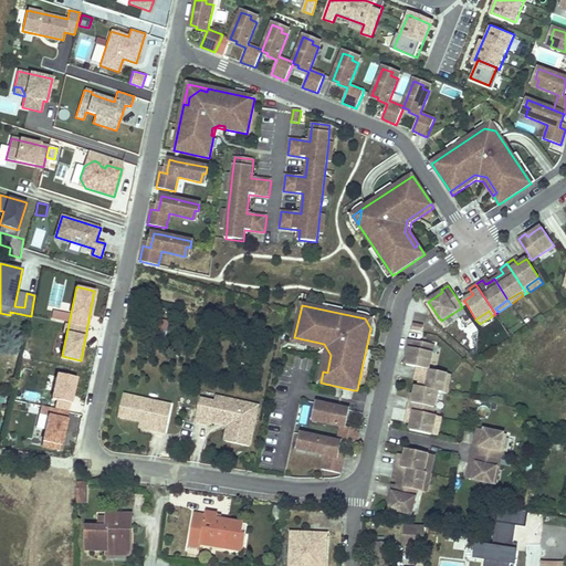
[(469,315),(462,317),(470,334),(477,331),(469,315)]
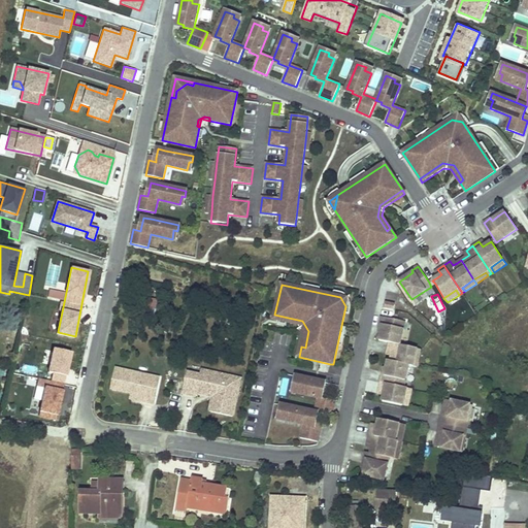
[(308,331),(302,321),(274,315),(273,320),(299,325),(304,332),(301,347),(305,348),(308,331)]
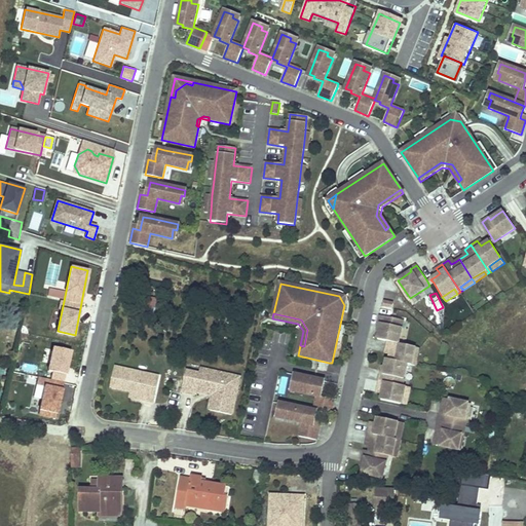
[(403,321),(379,315),(377,325),(381,326),(379,333),(378,339),(387,341),(399,344),(403,321)]
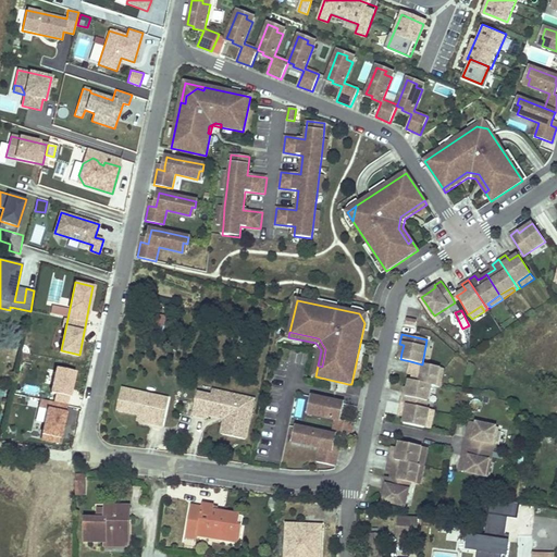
[(435,386),(438,372),(443,373),(444,369),(422,364),(410,361),(408,370),(413,371),(412,374),(411,381),(431,385),(435,386)]
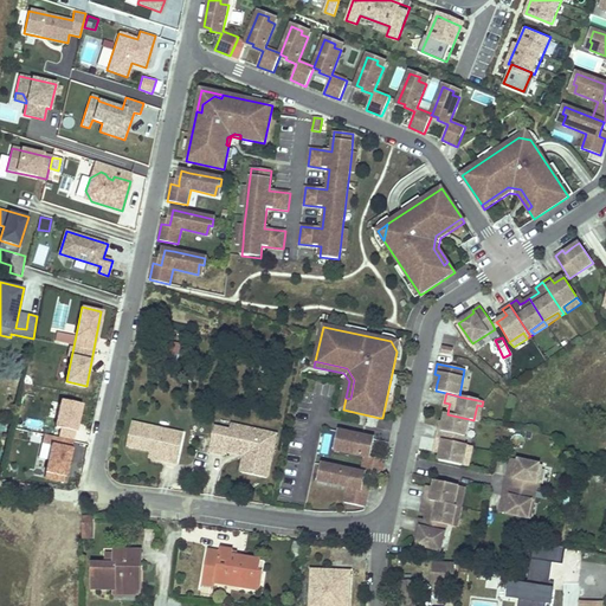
[(43,479),(63,484),(81,405),(60,401),(43,479)]
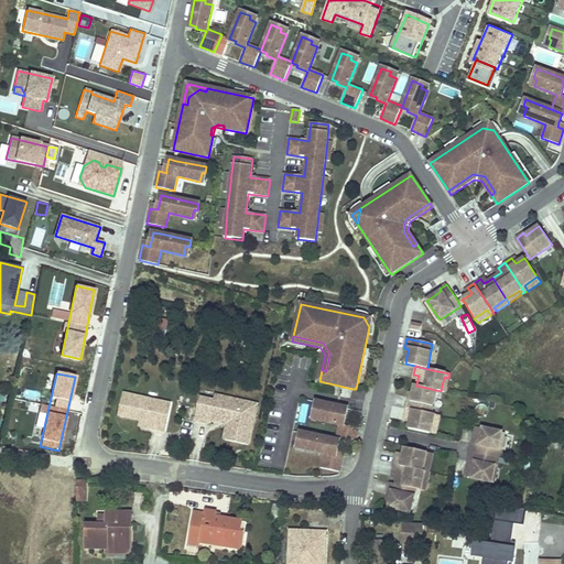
[(431,414),(436,390),(416,386),(414,386),(413,393),(411,401),(408,401),(405,409),(431,414)]
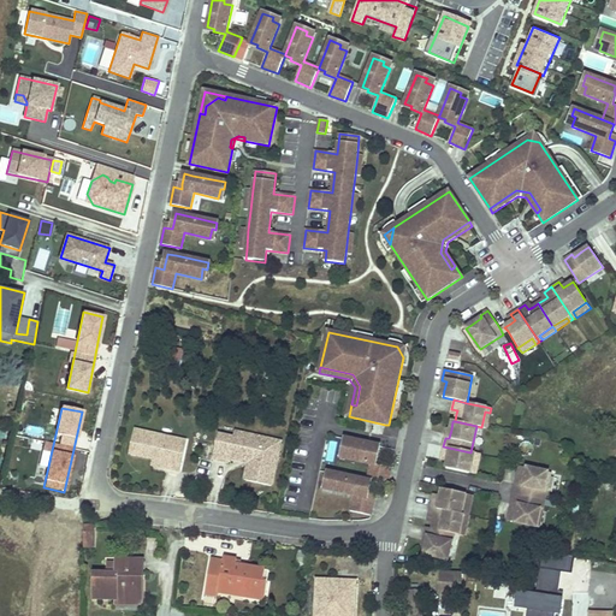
[(179,471),(185,440),(136,430),(130,454),(153,458),(167,462),(166,468),(179,471)]
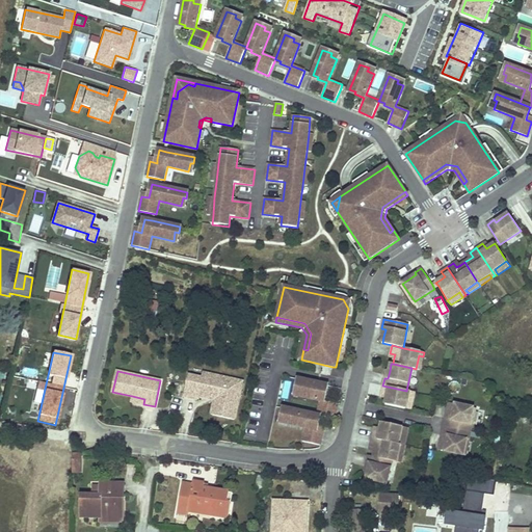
[(240,392),(228,389),(230,379),(203,373),(202,378),(188,375),(184,397),(197,400),(197,397),(198,394),(218,398),(217,401),(214,400),(214,403),(212,415),(234,420),(240,392)]
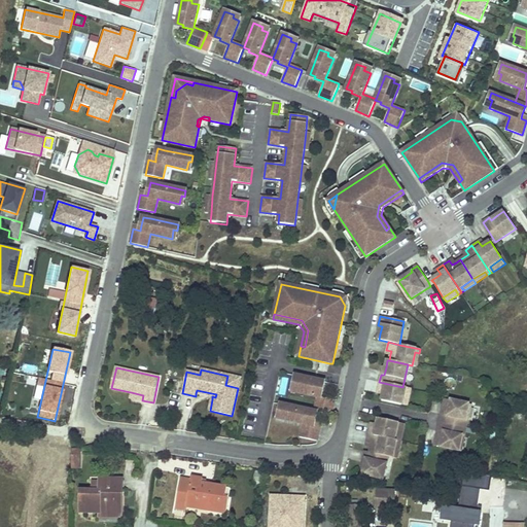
[(322,387),(320,387),(321,381),(295,375),(293,385),(297,386),(295,392),(317,397),(314,411),(317,412),(331,415),(336,400),(320,397),(322,387)]
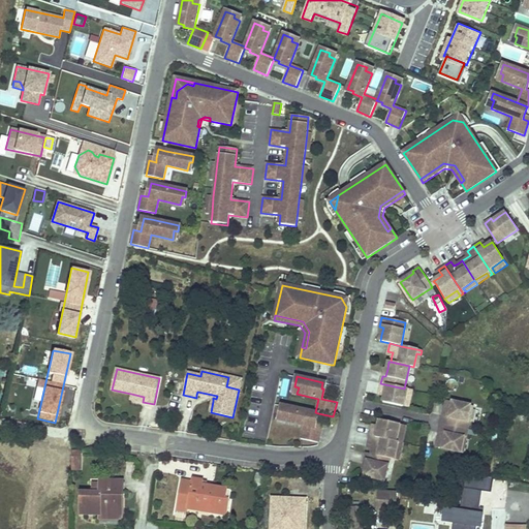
[(239,390),(241,379),(228,377),(226,386),(239,390)]
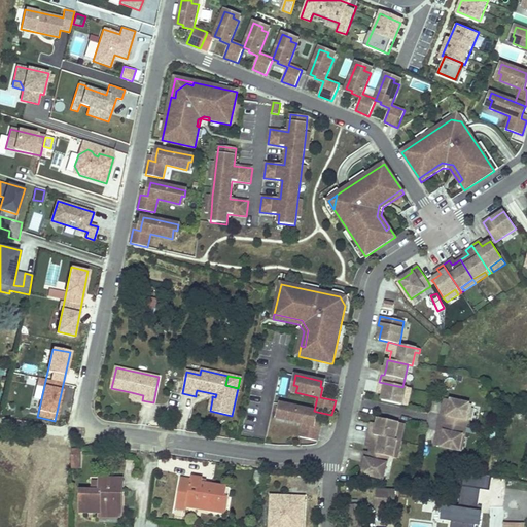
[(401,405),(405,391),(411,392),(412,389),(402,387),(379,382),(378,389),(384,391),(383,395),(382,400),(401,405)]
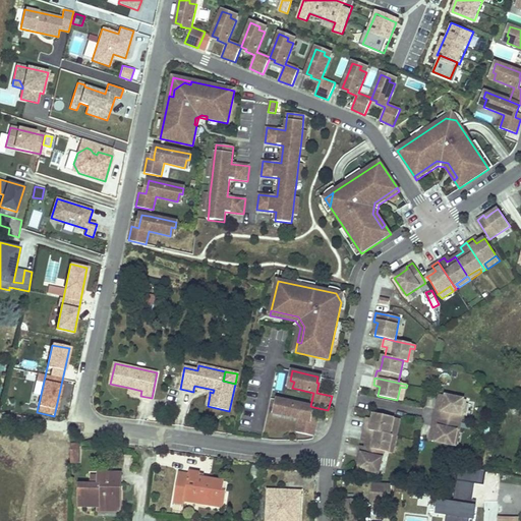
[(403,402),(406,388),(400,387),(397,400),(403,402)]
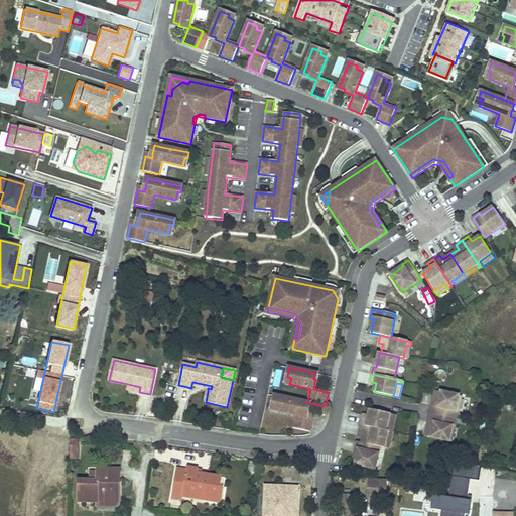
[(455,410),(458,395),(437,391),(434,405),(431,405),(430,413),(457,419),(458,410),(455,410)]
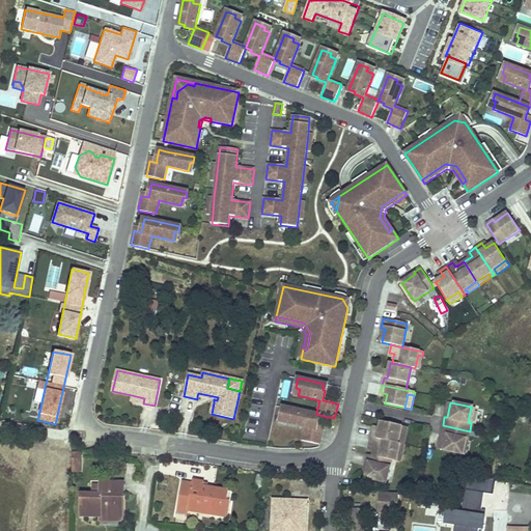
[(316,425),(319,415),(316,414),(283,408),(282,414),(285,415),(283,423),(305,427),(302,441),(319,445),(323,429),(316,428),(316,425)]
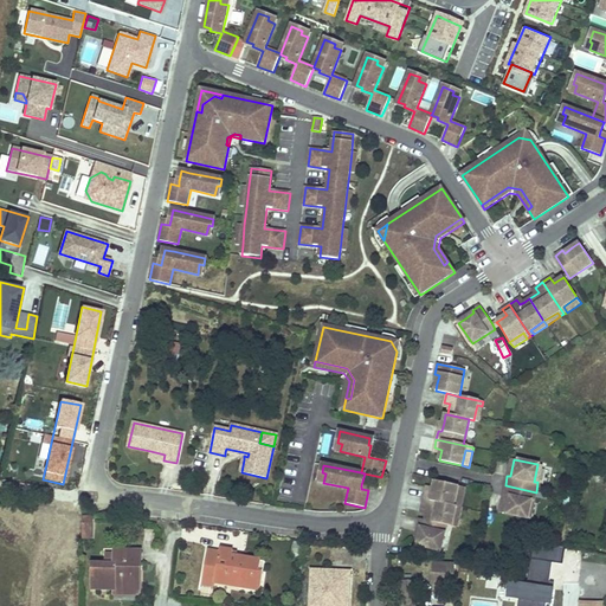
[(455,502),(458,487),(434,482),(433,488),(432,492),(425,491),(423,500),(461,508),(462,504),(455,502)]
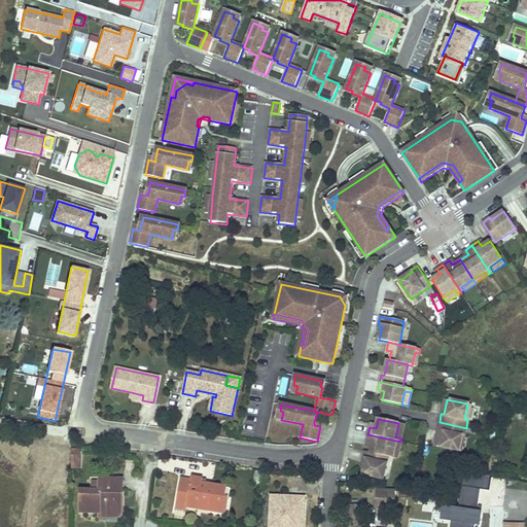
[(234,423),(224,422),(223,429),(233,430),(234,423)]
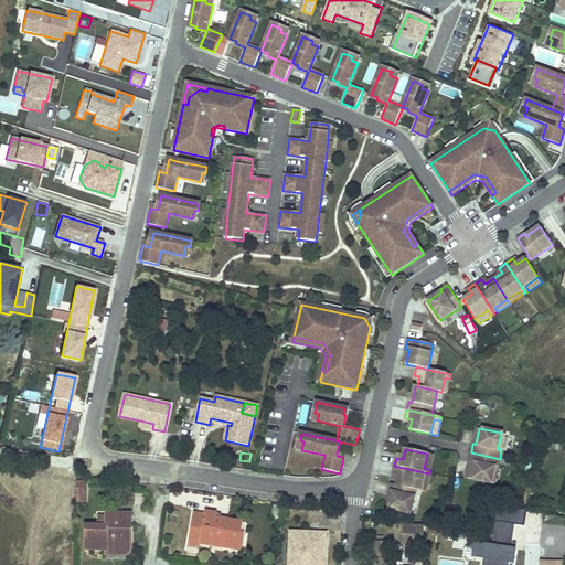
[(498,468),(500,459),(471,452),(469,462),(472,462),(469,479),(491,483),(494,468),(498,468)]
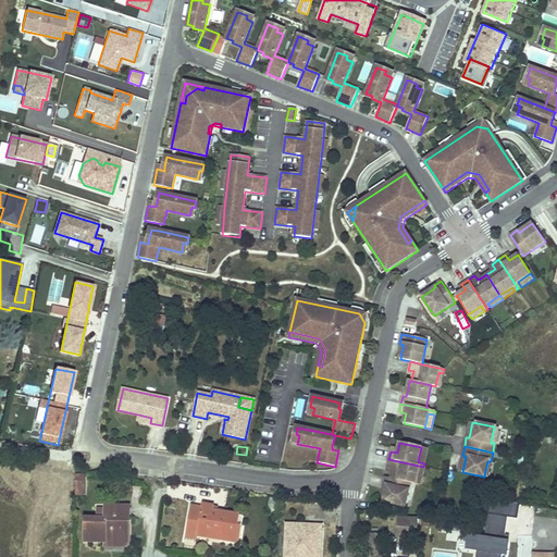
[(424,463),(428,448),(421,447),(418,461),(424,463)]
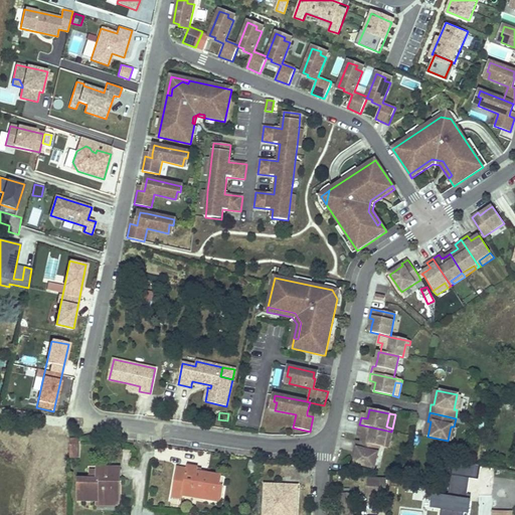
[(227,420),(218,419),(218,427),(227,428),(227,420)]
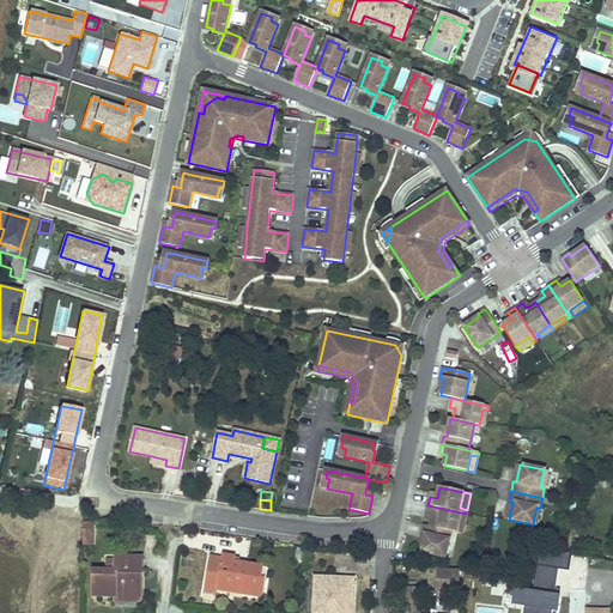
[(456,532),(460,516),(465,517),(466,514),(428,505),(426,514),(432,515),(431,520),(430,527),(451,532),(456,532)]
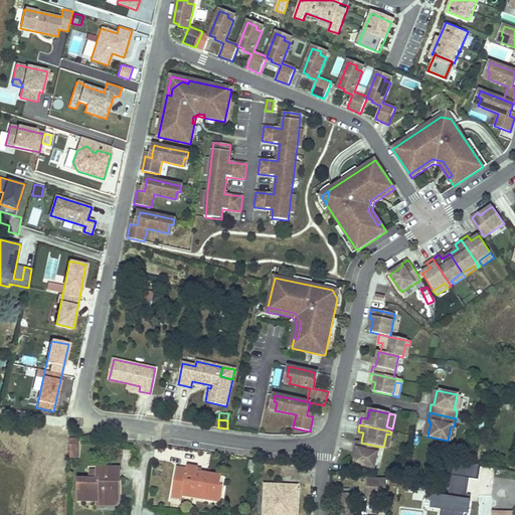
[(356,448),(353,464),(374,469),(378,453),(356,448)]
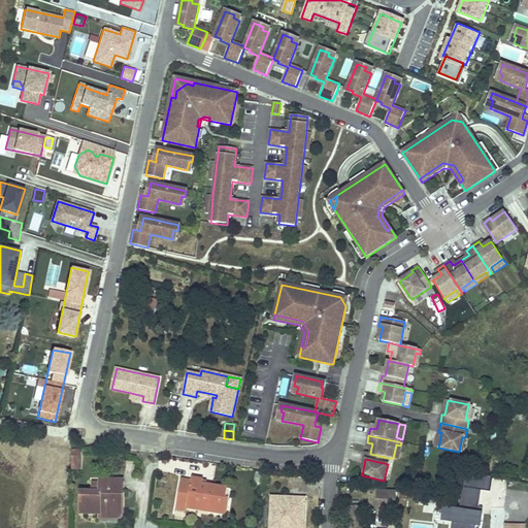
[(261,487),(263,473),(256,472),(254,486),(261,487)]
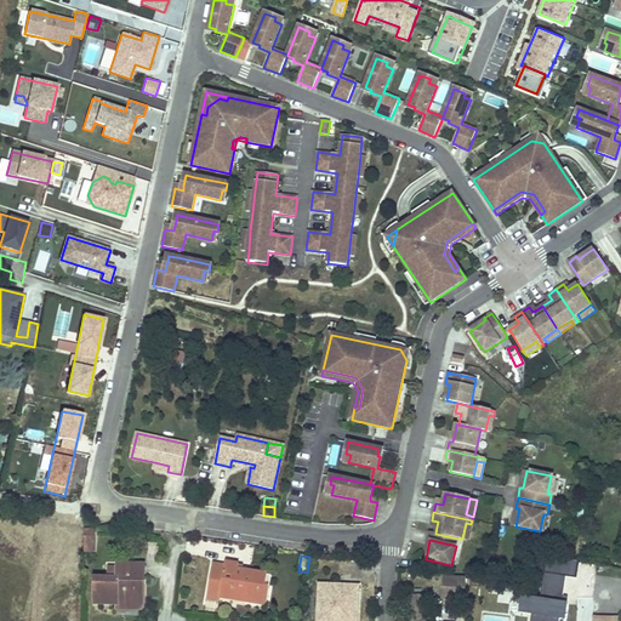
[(533,620),(557,620),(558,617),(565,619),(568,602),(562,600),(565,576),(577,577),(580,560),(547,556),(541,599),(524,597),(522,610),(534,613),(533,620)]
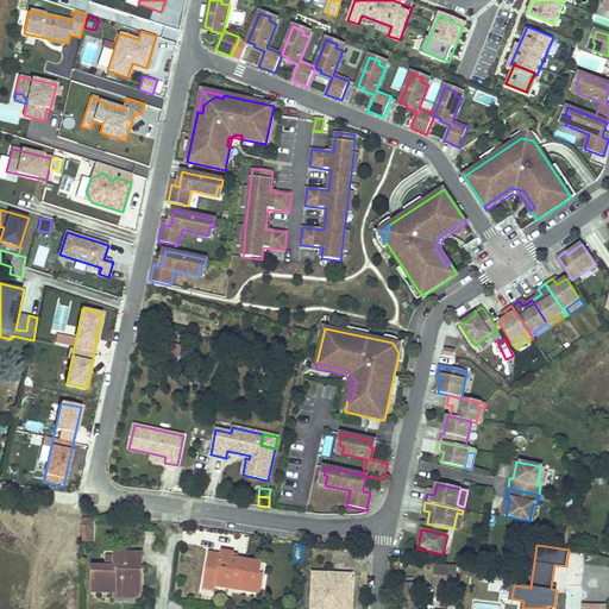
[(262,594),(264,577),(261,576),(263,564),(238,559),(233,559),(234,553),(221,551),(221,554),(208,552),(203,581),(215,582),(215,585),(262,594)]
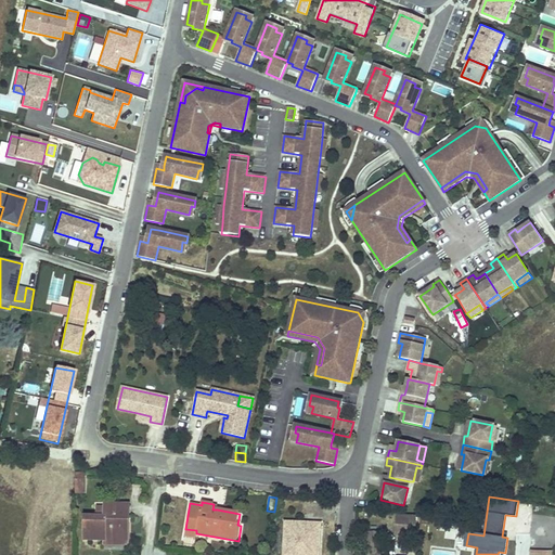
[(128,537),(129,505),(105,504),(105,507),(98,507),(98,517),(85,517),(85,540),(104,540),(112,540),(112,536),(128,537)]
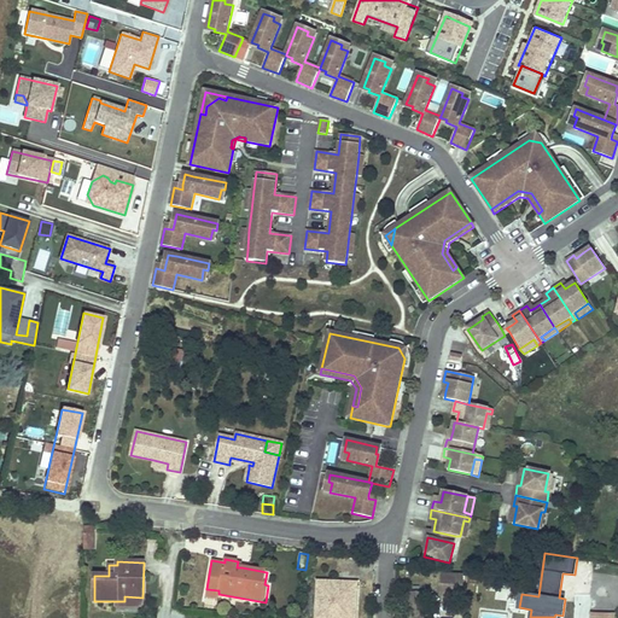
[(461,596),(462,576),(443,575),(442,595),(461,596)]
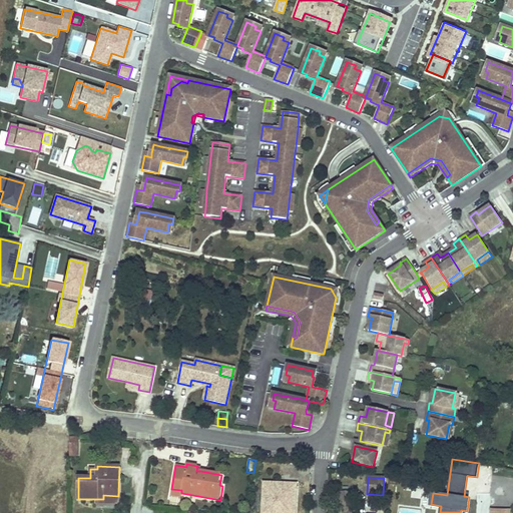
[(296,511),(297,484),(288,483),(287,485),(279,485),(279,483),(265,482),(263,512),(284,512),(285,510),(296,511)]
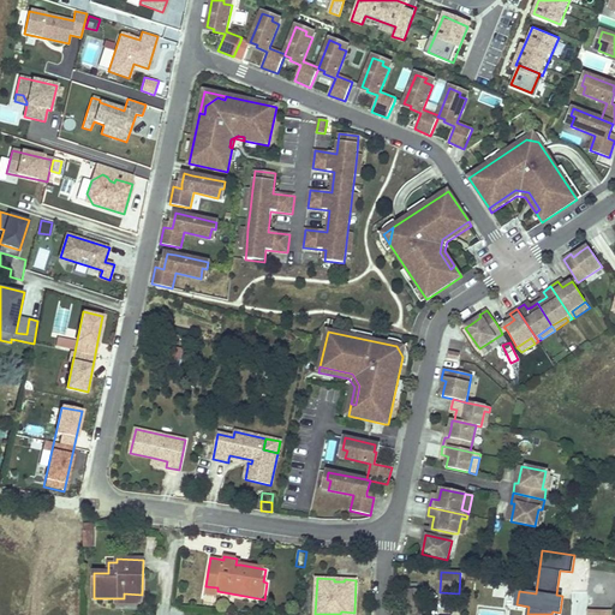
[(218,591),(218,587),(206,586),(204,595),(216,597),(218,591)]
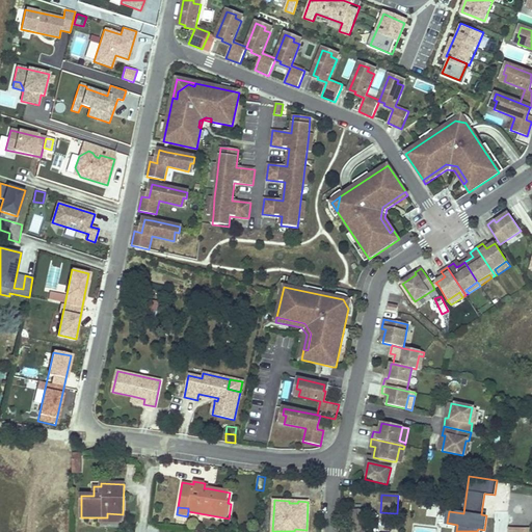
[(366,528),(367,511),(351,510),(349,531),(363,531),(364,528),(366,528)]
